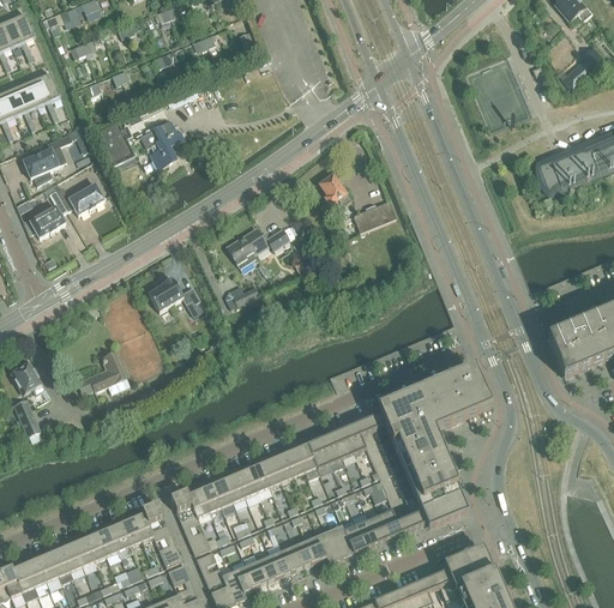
[(591,17),(579,0),(555,0),(555,1),(555,2),(554,4),(570,20),(576,16),(583,24),(591,17)]
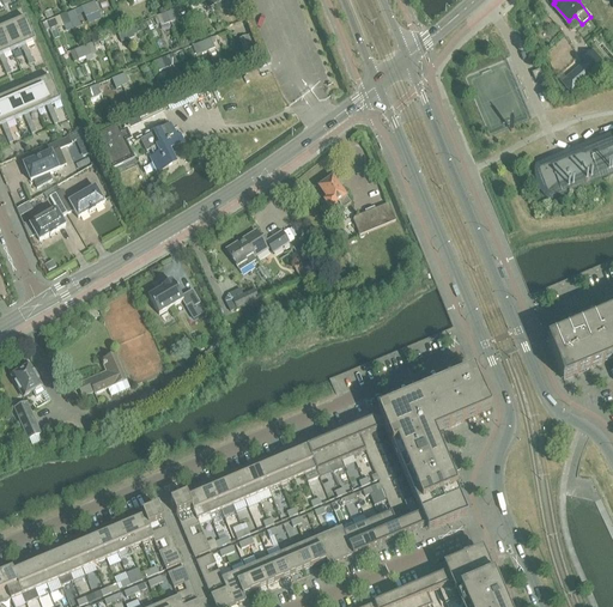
[(90,1),(78,6),(83,17),(95,12),(90,1)]
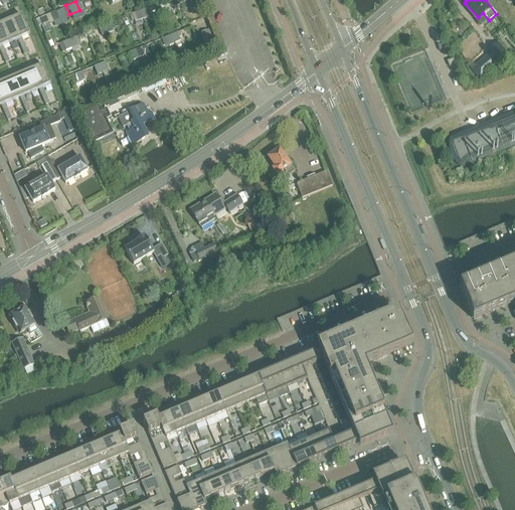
[(140,9),(131,13),(135,22),(144,18),(140,9)]
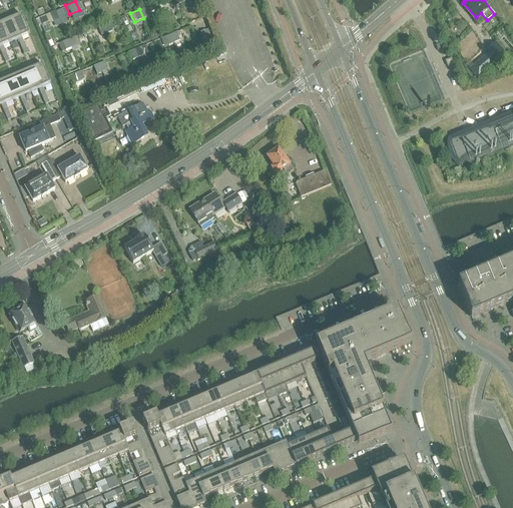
[(30,30),(23,15),(22,11),(14,14),(11,15),(20,34),(22,33),(30,30)]
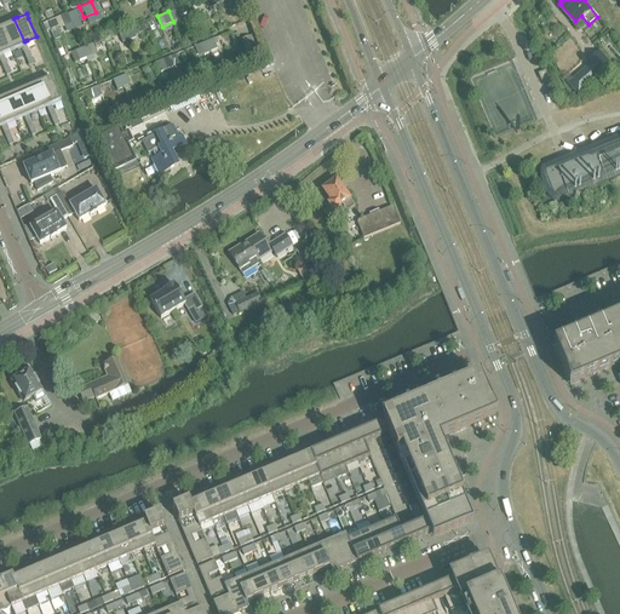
[(24,41),(13,18),(3,23),(12,46),(22,42),(26,51),(30,50),(27,40),(24,41)]
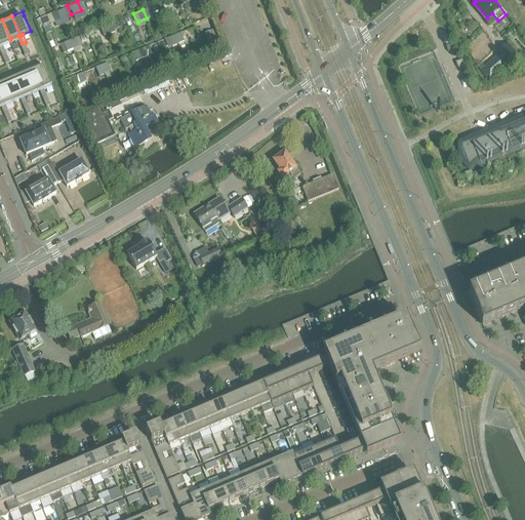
[(10,39),(2,20),(0,20),(0,41),(1,43),(3,42),(10,39)]
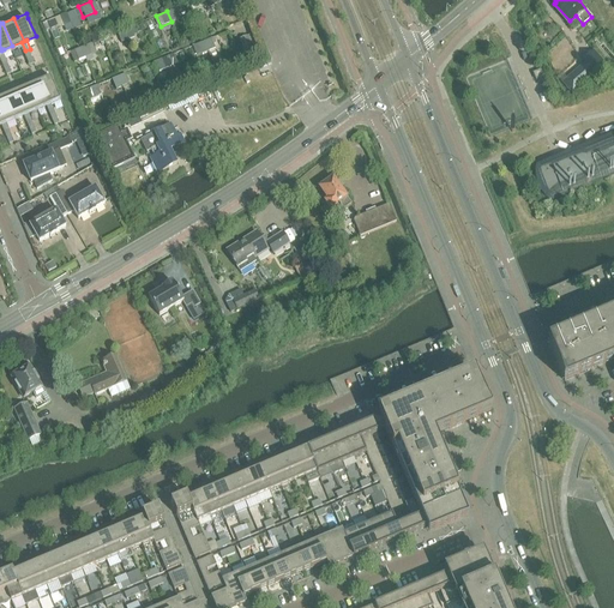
[(131,23),(118,29),(121,38),(134,34),(131,23)]
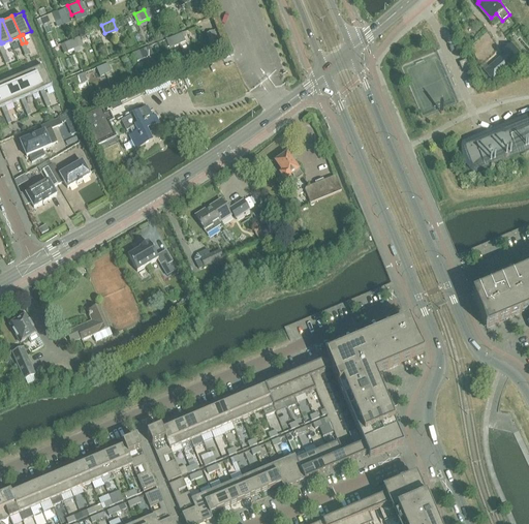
[(187,27),(166,36),(169,44),(191,35),(187,27)]
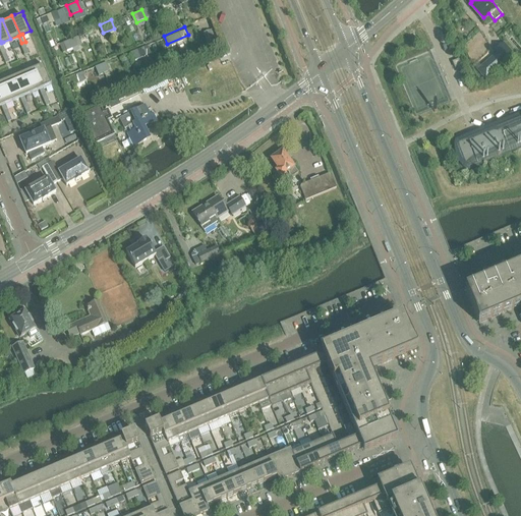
[(68,39),(59,43),(63,52),(73,48),(68,39)]
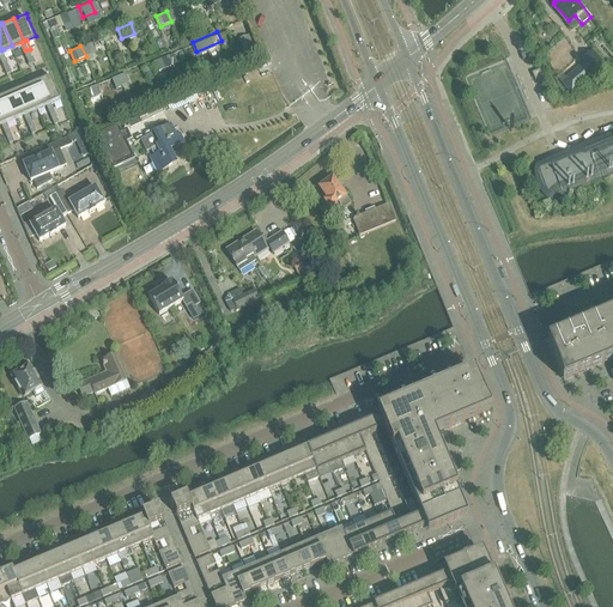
[(592,46),(581,55),(584,59),(594,70),(596,73),(607,64),(592,46)]
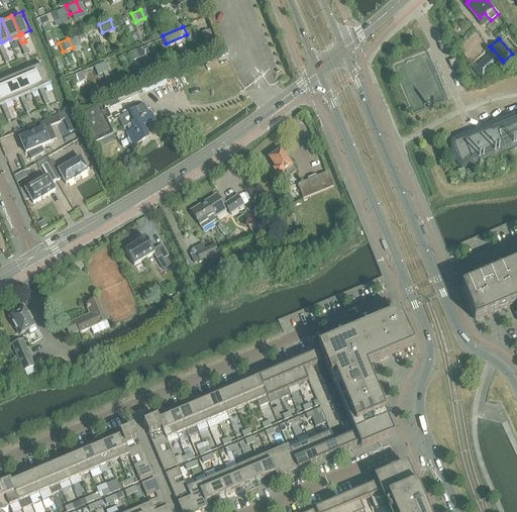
[(50,81),(44,65),(43,61),(35,65),(35,64),(32,65),(40,85),(42,84),(50,81)]
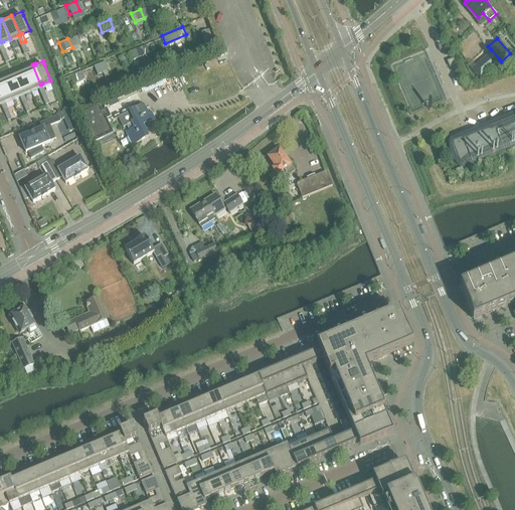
[(102,61),(93,65),(97,75),(107,71),(102,61)]
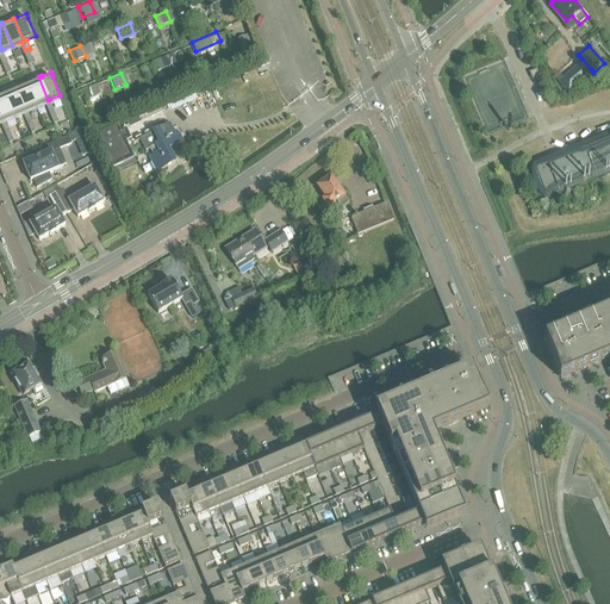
[(48,100),(38,76),(27,81),(37,105),(47,101),(50,110),(55,107),(50,99),(48,100)]
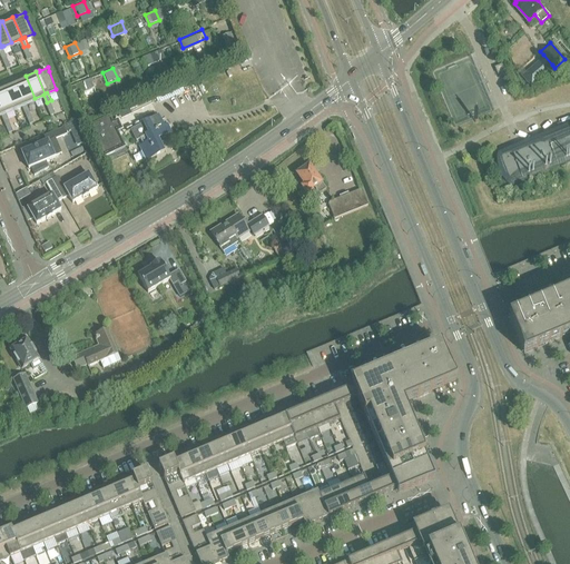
[(89,75),(84,78),(87,87),(94,85),(89,75)]
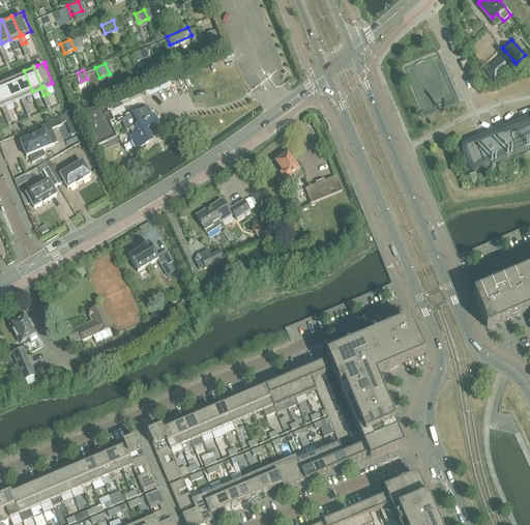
[(32,91),(24,70),(13,75),(23,95),(25,94),(32,91)]
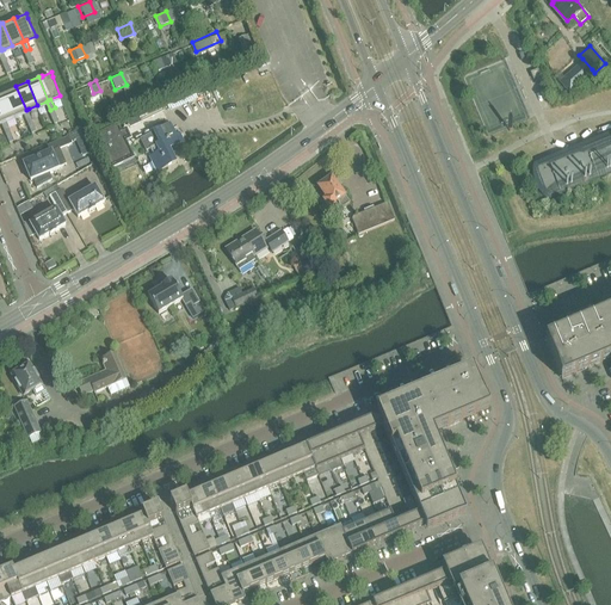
[(26,110),(16,86),(5,91),(14,115),(24,110),(28,119),(32,117),(29,109),(26,110)]
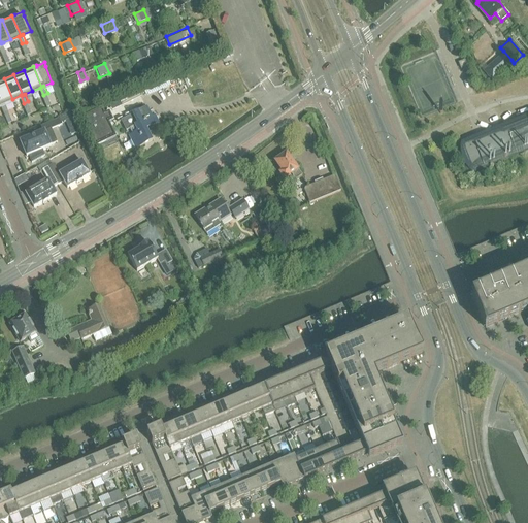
[(12,99),(4,78),(0,79),(0,95),(3,103),(5,102),(12,99)]
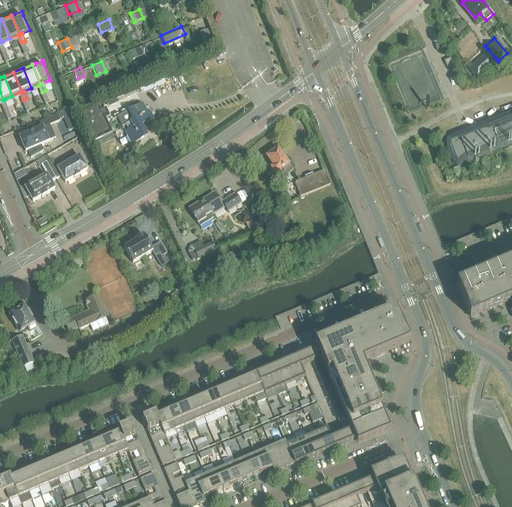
[(3,100),(0,92),(0,100),(1,100),(4,108),(8,106),(5,99),(3,100)]
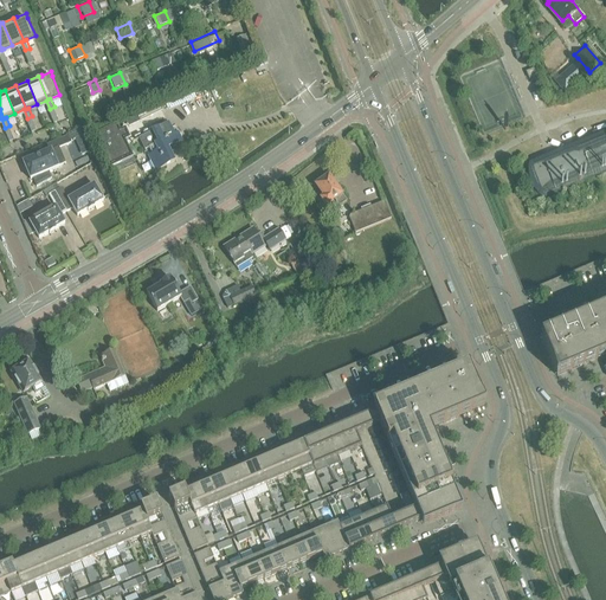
[(175,156),(168,143),(182,135),(179,128),(172,130),(168,123),(155,130),(154,127),(140,134),(144,146),(147,144),(150,150),(147,153),(154,167),(175,156)]
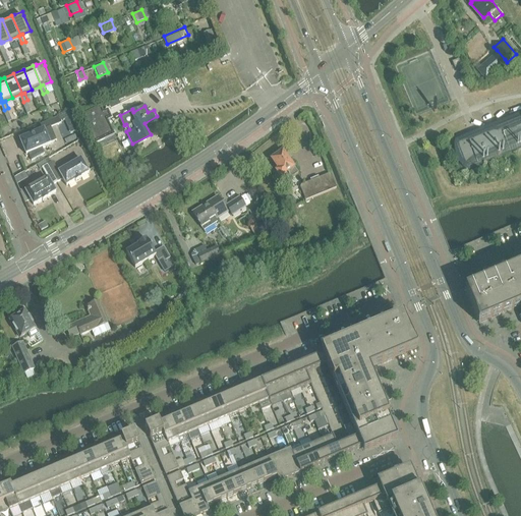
[(20,135),(19,135),(20,136),(25,150),(25,151),(26,150),(29,150),(32,157),(45,149),(43,146),(44,146),(43,142),(49,140),(50,140),(50,139),(56,136),(51,123),(61,118),(61,117),(68,114),(66,109),(48,117),(37,122),(39,127),(35,129),(20,135)]
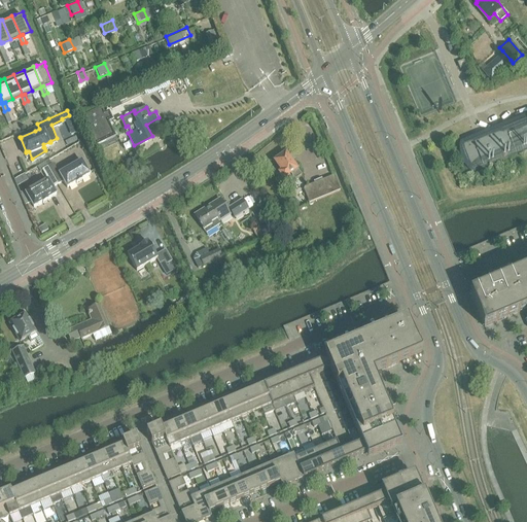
[(472,167),(526,144),(526,120),(523,112),(461,138),(460,140),(460,142),(460,145),(460,147),(460,149),(461,152),(462,154),(463,157),(464,159),(465,161),(467,163),(469,165),(470,167),(472,167)]
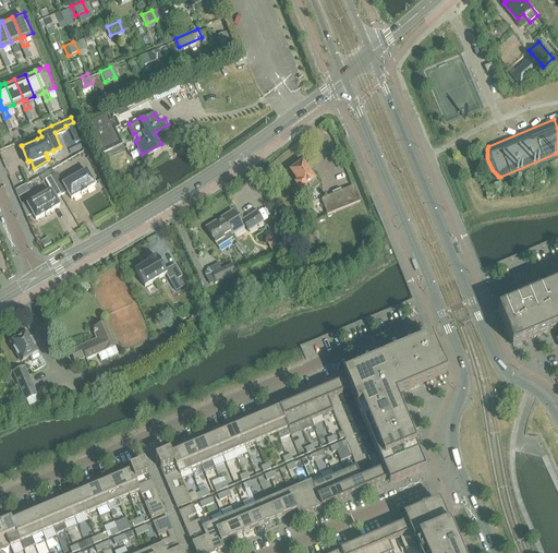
[(315,176),(305,163),(308,160),(304,155),(298,159),(299,160),(290,167),(298,177),(295,179),(300,185),(299,187),(304,193),(313,189),(313,188),(319,183),(314,176),(315,176)]
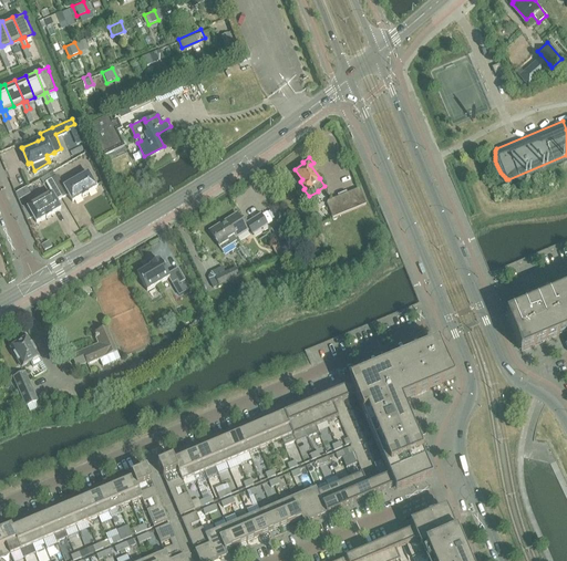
[(53,167),(49,169),(62,194),(68,190),(72,197),(96,184),(89,168),(80,174),(79,172),(76,170),(74,170),(73,172),(72,174),(72,176),(73,177),(64,183),(58,172),(55,172),(53,167)]
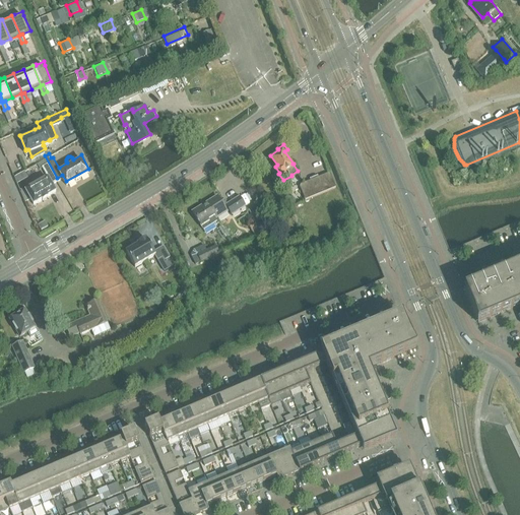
[(25,187),(19,186),(24,198),(30,195),(34,200),(56,187),(52,181),(57,178),(45,155),(37,161),(40,166),(42,164),(48,174),(40,179),(39,177),(37,176),(36,176),(34,177),(33,178),(33,179),(33,181),(34,182),(25,187)]
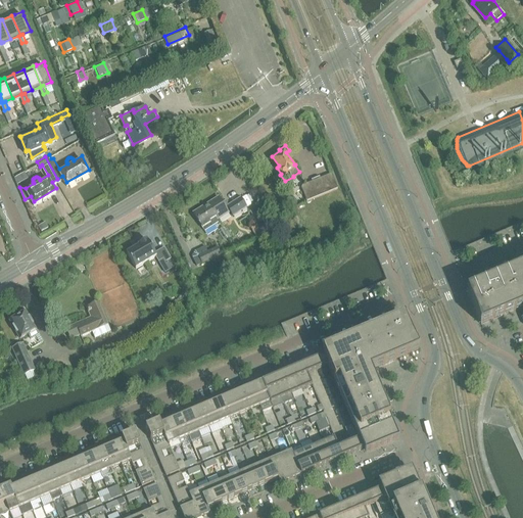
[(337,185),(332,171),(330,171),(302,182),(301,184),(306,197),(337,185)]
